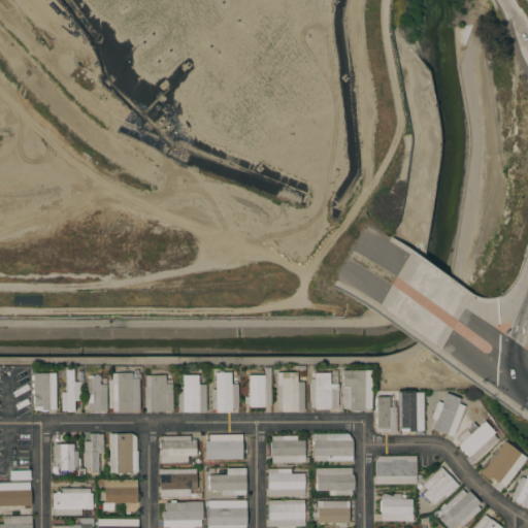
[(269,405),(263,405),(263,406),(248,406),(248,404),(242,404),(242,397),(248,397),(248,375),(264,375),(264,368),(269,368),(269,405)]
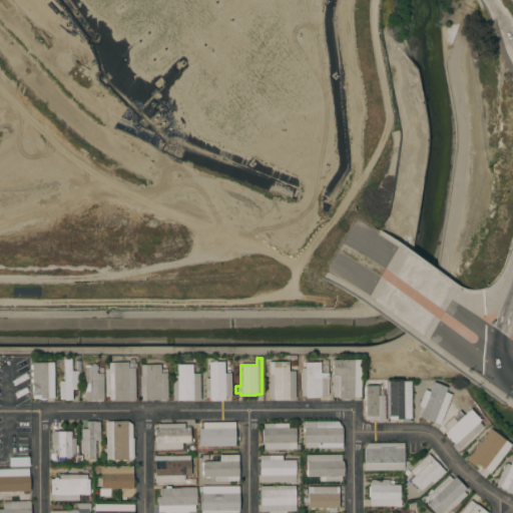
[(70,371),(75,371),(75,362),(79,361),(79,371),(77,371),(77,390),(71,390),(71,400),(63,400),(58,400),(57,381),(63,381),(63,359),(70,359),(70,371)]
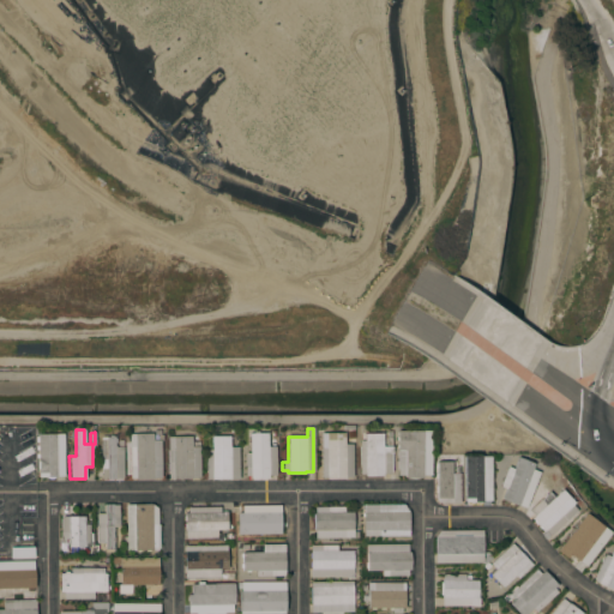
[(431,475),(422,475),(422,477),(404,477),(404,475),(397,475),(397,431),(431,431),(431,475)]
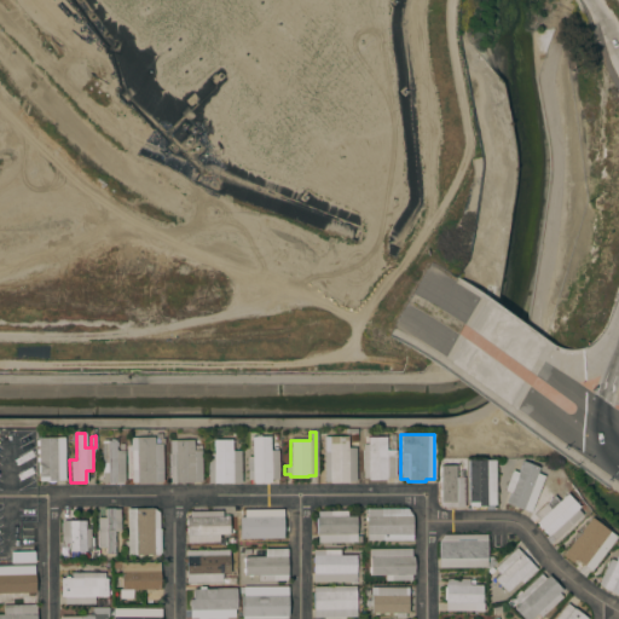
[(64,480),(55,480),(55,481),(52,482),(48,482),(46,481),(38,481),(38,473),(36,473),(36,466),(38,466),(38,462),(35,462),(35,457),(38,457),(38,453),(35,453),(35,449),(38,449),(38,445),(35,446),(35,440),(38,440),(38,438),(63,437),(64,480)]
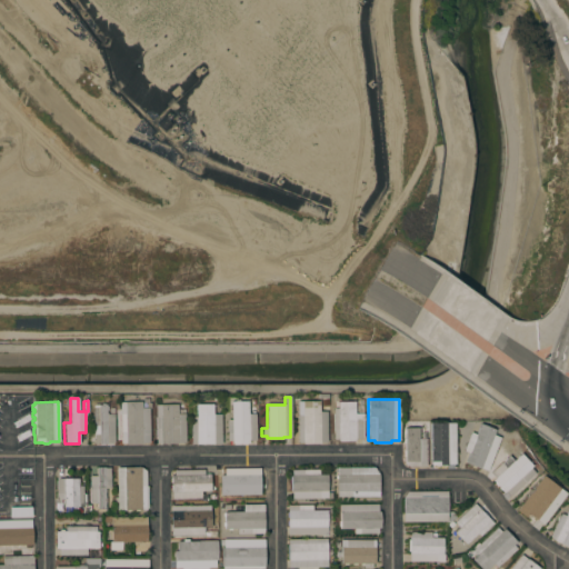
[(119,402),(141,401),(141,408),(148,408),(149,442),(141,442),(141,445),(126,445),(126,443),(120,443),(119,402)]
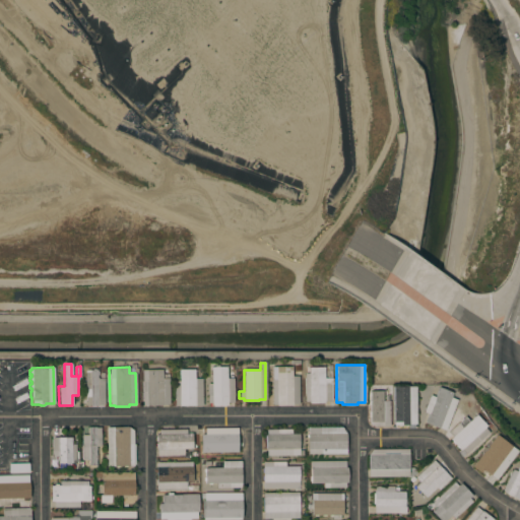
[(234,402),(226,402),(226,405),(211,405),(211,403),(206,403),(206,384),(211,384),(210,367),(225,367),(226,378),(233,378),(234,402)]
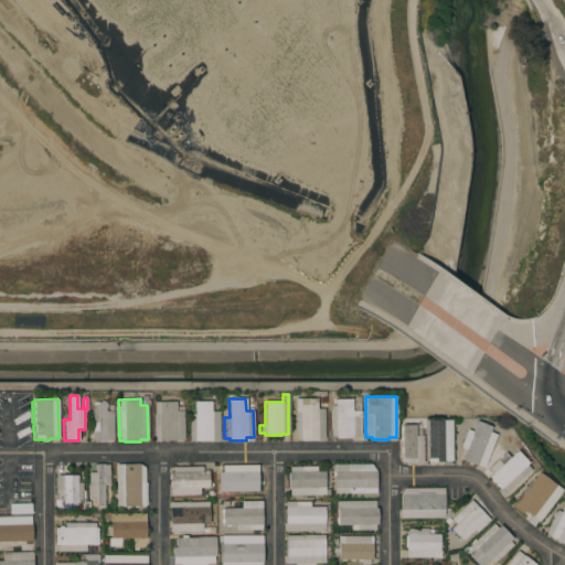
[(295,398),(316,398),(317,408),(323,408),(323,439),(317,439),(317,440),(300,440),(300,439),(295,439),(295,398)]
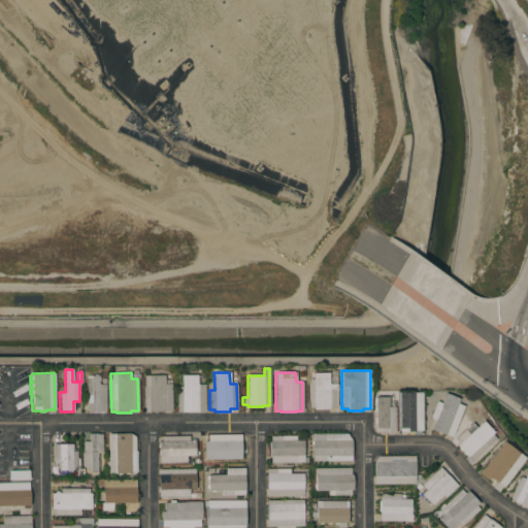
[(329,388),(335,388),(336,406),(329,407),(329,409),(327,409),(315,410),(315,409),(314,409),(314,407),(308,407),(308,378),(311,378),(311,374),(312,374),(312,373),(328,372),(329,388)]
